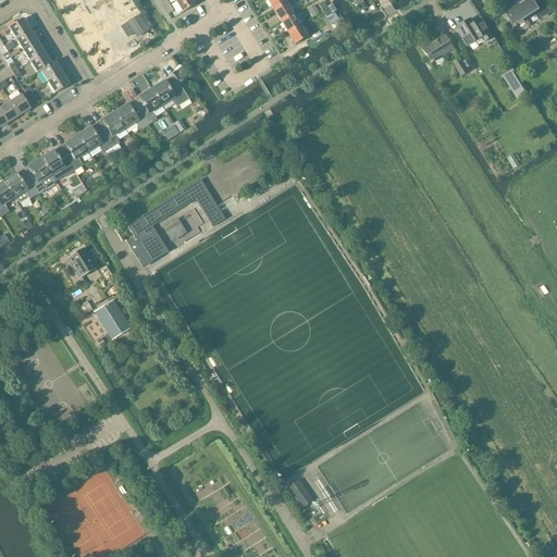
[(189,0),(177,0),(174,2),(182,13),(194,5),(189,0)]
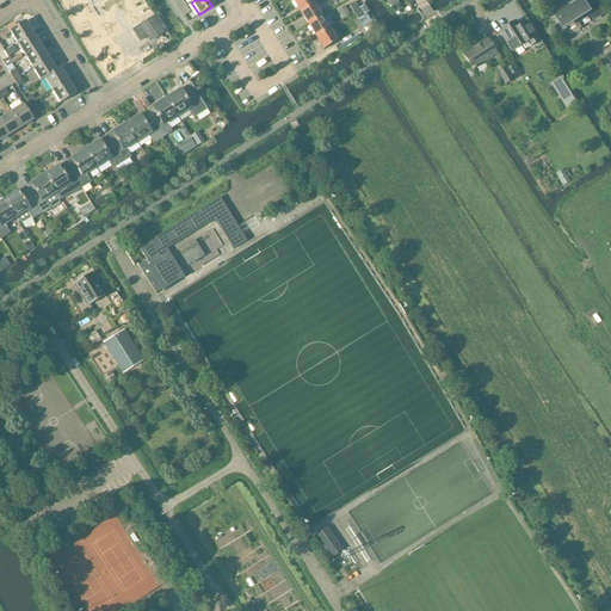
[(292,0),(300,13),(314,5),(310,0),(292,0)]
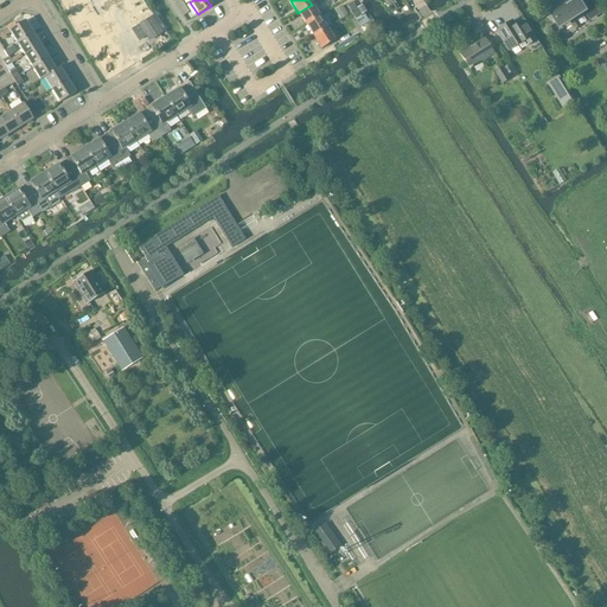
[(383,0),(391,13),(396,10),(390,0),(383,0)]
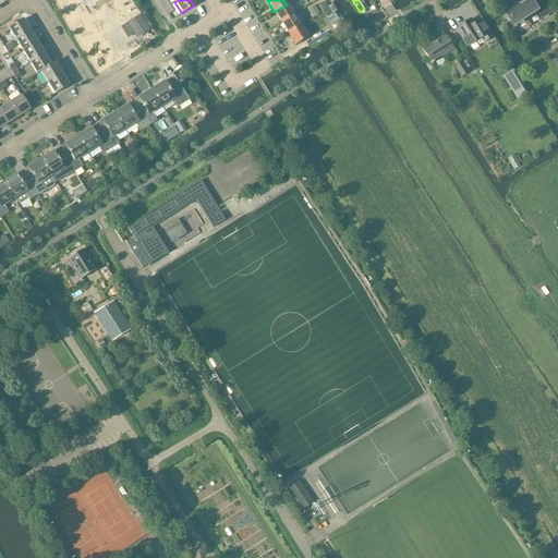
[(541,16),(547,13),(540,0),(534,4),(531,0),(523,0),(506,11),(516,25),(538,12),(541,16)]
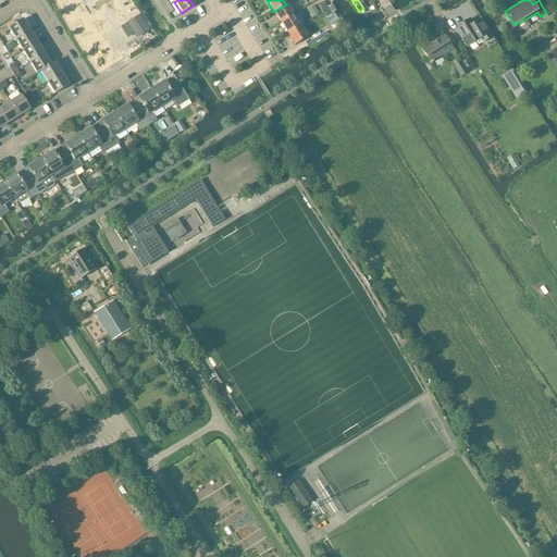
[(318,5),(322,12),(327,9),(323,2),(318,5)]
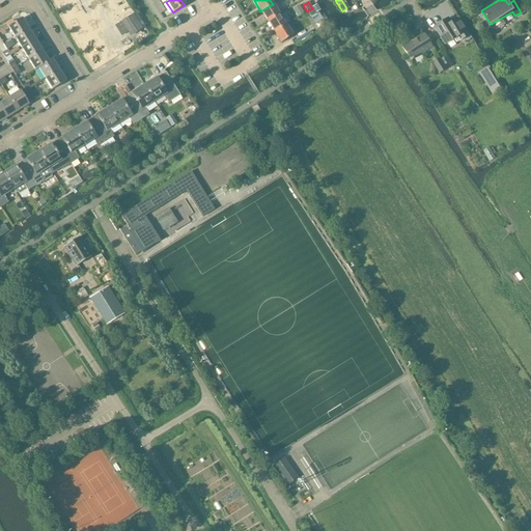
[(260,11),(268,22),(279,15),(273,4),(260,11)]
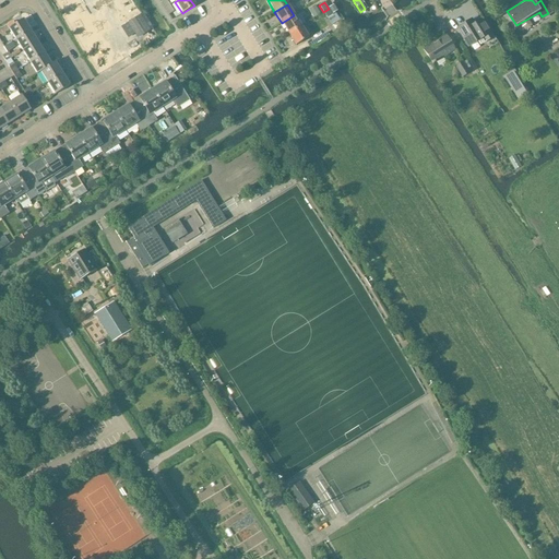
[(169,6),(165,9),(169,15),(174,12),(169,6)]
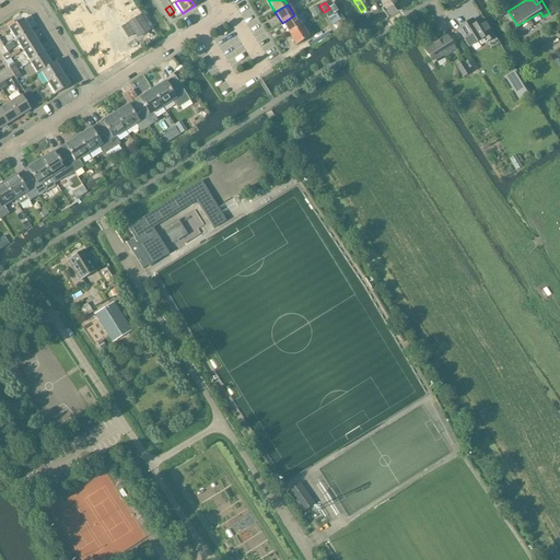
[(329,9),(324,12),(328,19),(333,15),(330,11),(329,9)]
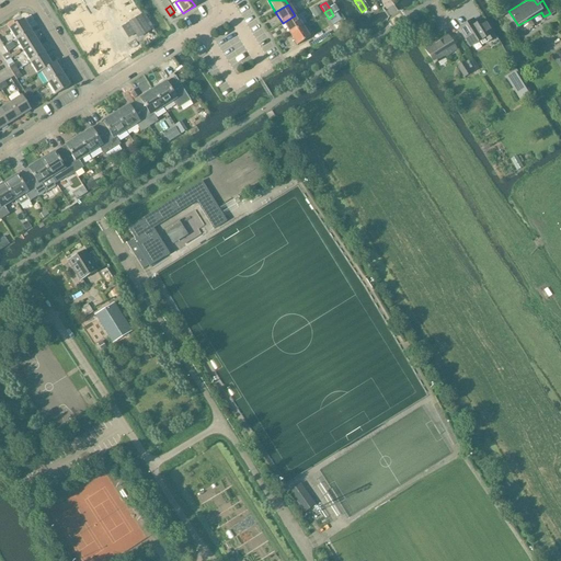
[(341,21),(336,13),(333,15),(329,19),(332,25),(341,21)]
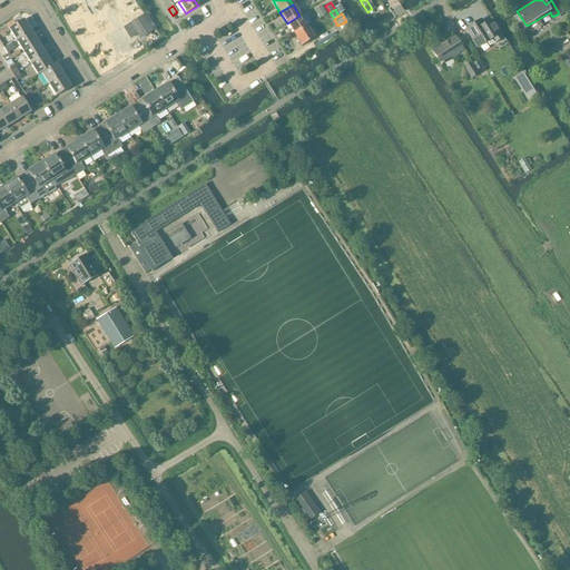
[(151,31),(141,16),(130,23),(140,38),(151,31)]
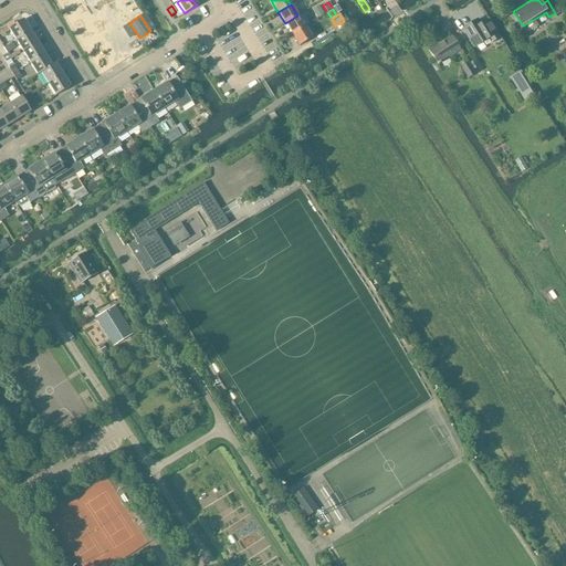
[(292,34),(304,27),(297,16),(285,23),(292,34)]
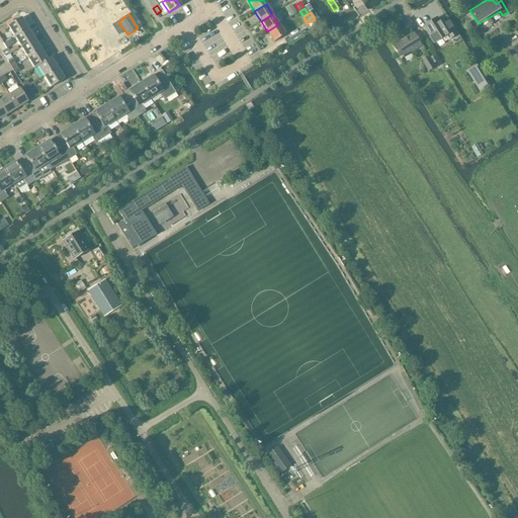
[(7,26),(14,37),(27,28),(20,18),(13,23),(7,26)]
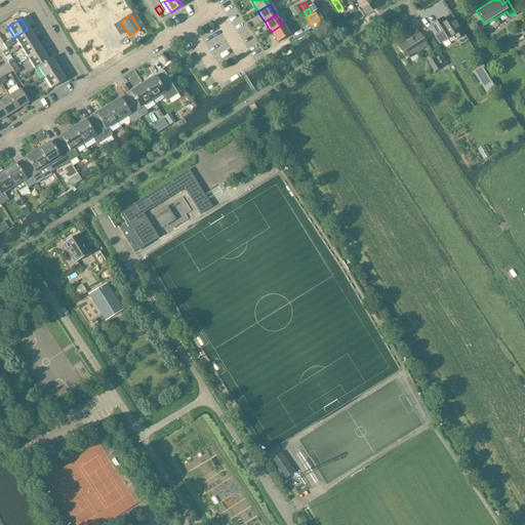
[(443,18),(429,27),(439,43),(443,41),(442,40),(449,36),(450,37),(452,35),(455,39),(461,36),(454,23),(448,27),(445,23),(444,22),(443,18)]
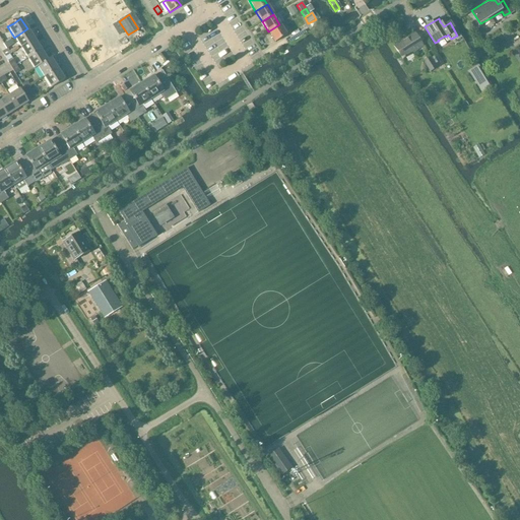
[(11,20),(0,26),(0,33),(1,35),(5,33),(3,29),(7,26),(13,23),(11,20)]
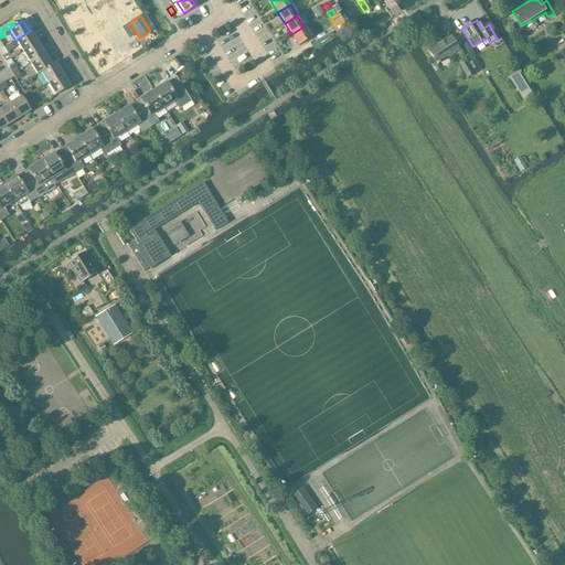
[(311,39),(304,27),(291,34),(299,46),(311,39)]
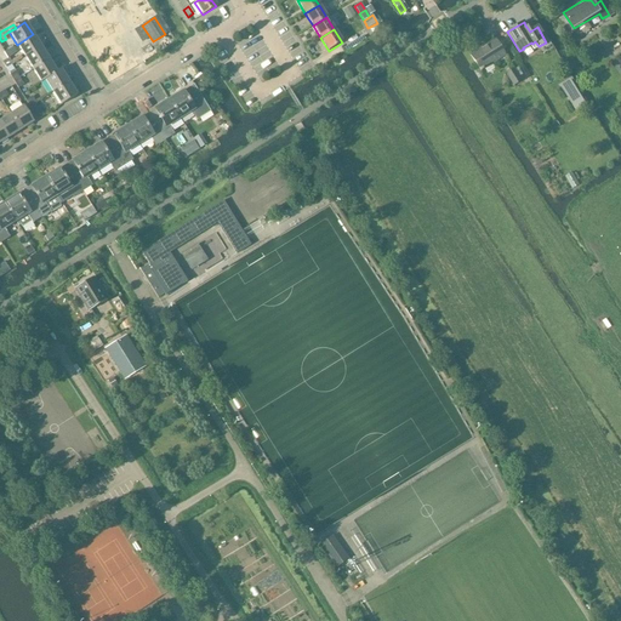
[(33,34),(17,45),(24,57),(40,47),(33,34)]
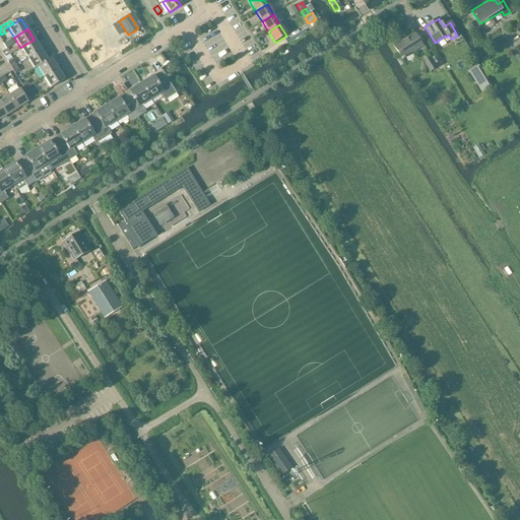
[(402,59),(423,46),(414,34),(394,46),(402,59)]
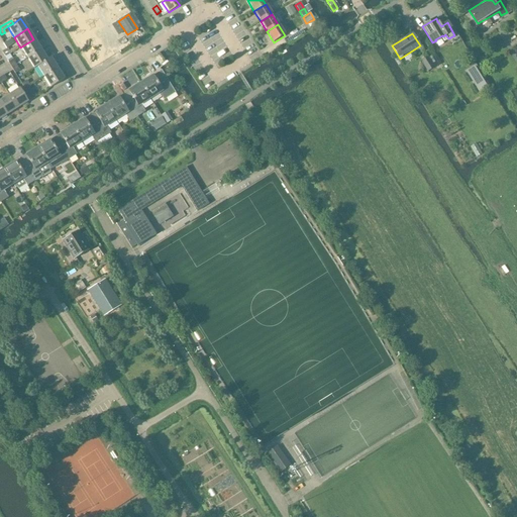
[(33,39),(20,47),(26,58),(40,49),(33,39)]
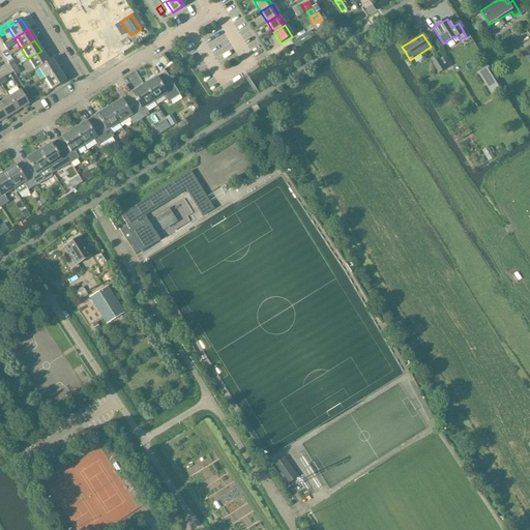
[(39,67),(48,61),(41,51),(27,59),(34,70),(39,67)]
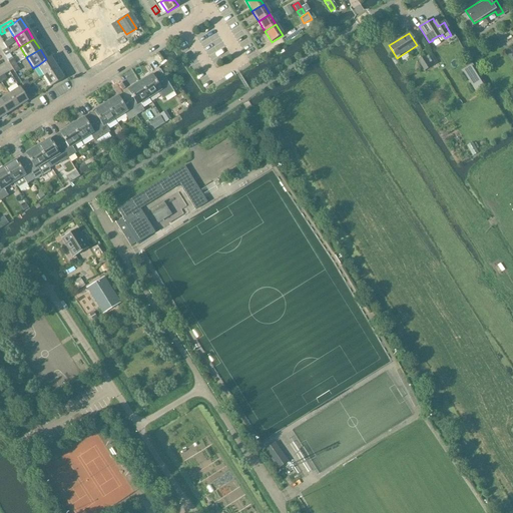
[(50,57),(46,59),(38,65),(45,75),(56,68),(50,57)]
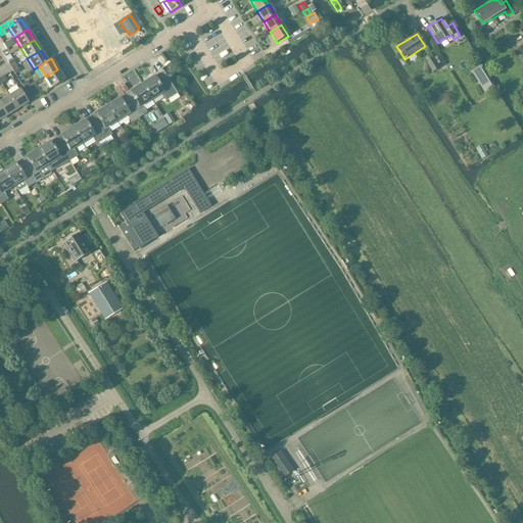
[(425,62),(432,73),(438,68),(439,67),(437,65),(432,58),(425,62)]
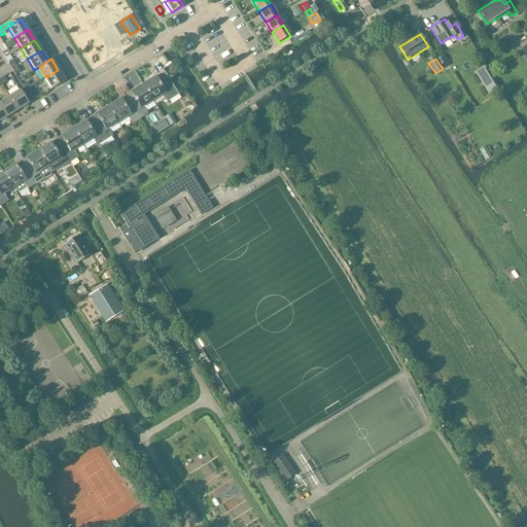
[(58,70),(46,77),(53,89),(65,81),(58,70)]
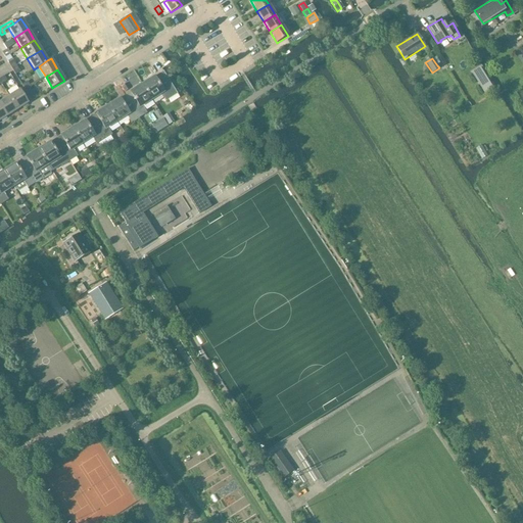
[(142,85),(151,100),(160,94),(165,101),(177,94),(165,76),(156,81),(153,77),(142,85)]
